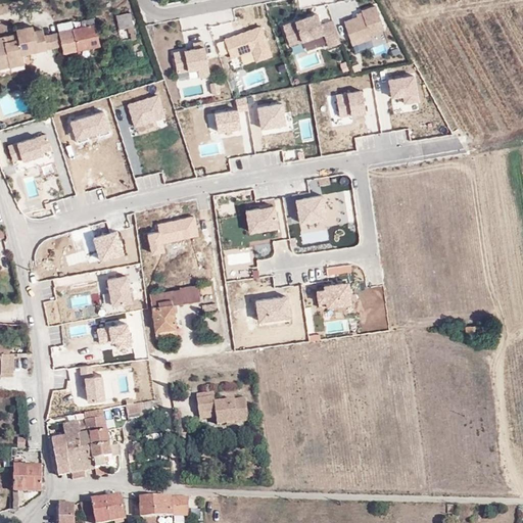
[(375,5),(362,10),(363,14),(359,16),(343,21),(351,44),(371,38),(370,33),(383,29),(375,5)]
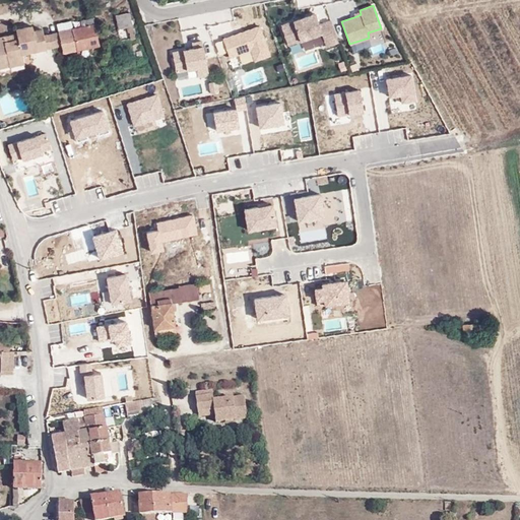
[(131,26),(128,12),(115,15),(118,28),(127,27),(131,26)]
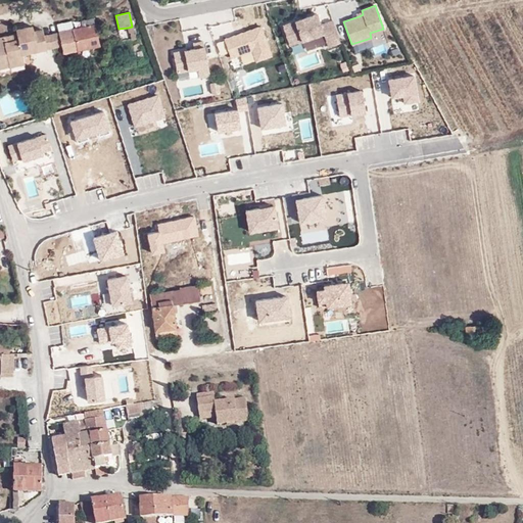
[(282,25),(289,45),(323,33),(328,46),(340,42),(332,20),(321,25),(317,13),(298,19),(300,22),(296,24),(295,20),(282,25)]
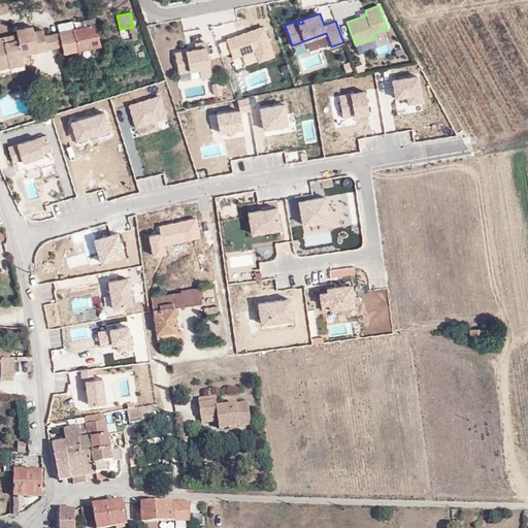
[(61,46),(63,55),(72,53),(100,46),(94,21),(93,18),(81,20),(84,27),(58,32),(61,46)]
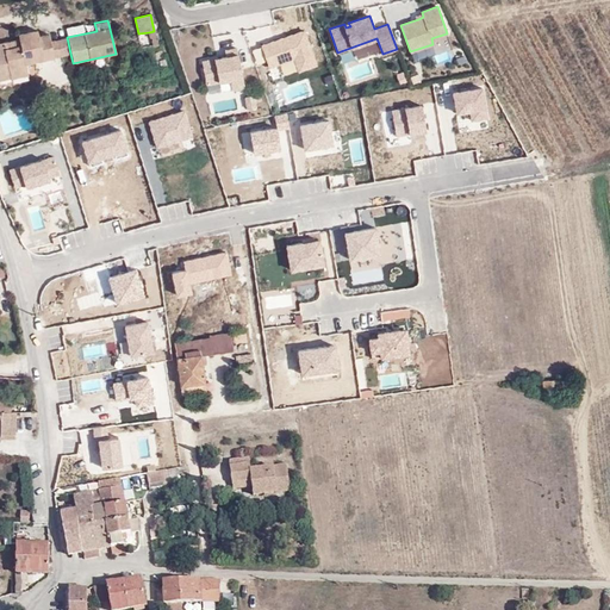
[(37,36),(36,30),(18,35),(18,39),(0,43),(0,78),(10,76),(10,75),(26,72),(25,64),(54,57),(50,41),(49,33),(37,36)]
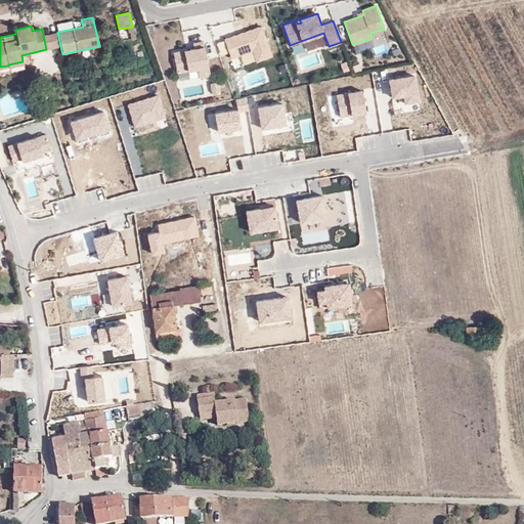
[(261,27),(224,39),(230,57),(253,50),(256,60),(271,55),(261,27)]
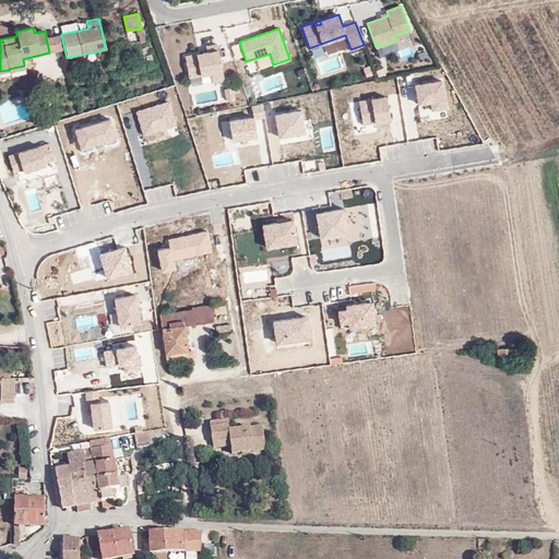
[(49,52),(64,49),(61,34),(46,37),(49,52)]
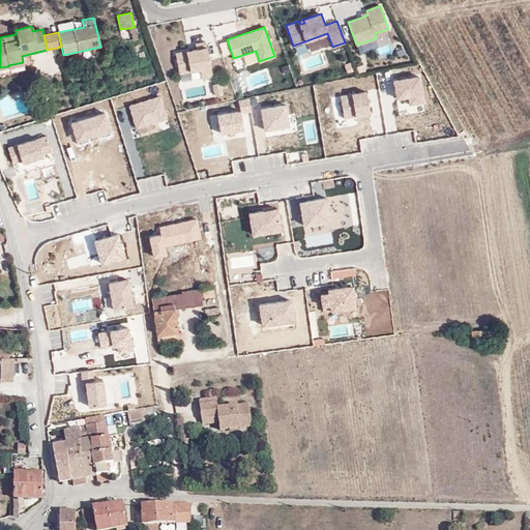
[(212,76),(206,41),(196,43),(197,49),(175,53),(179,72),(200,69),(201,78),(212,76)]
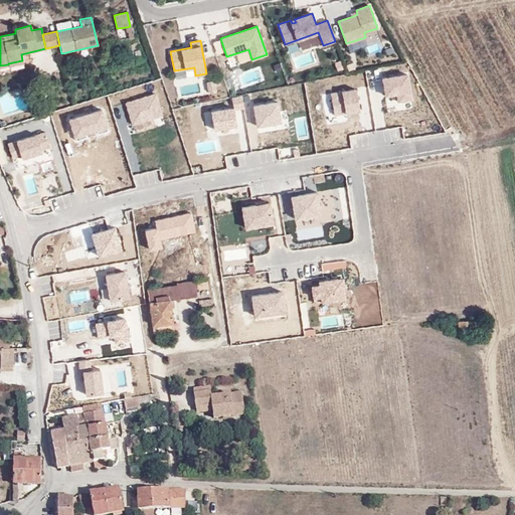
[(408,74),(382,79),(385,99),(397,97),(398,103),(412,101),(408,74)]
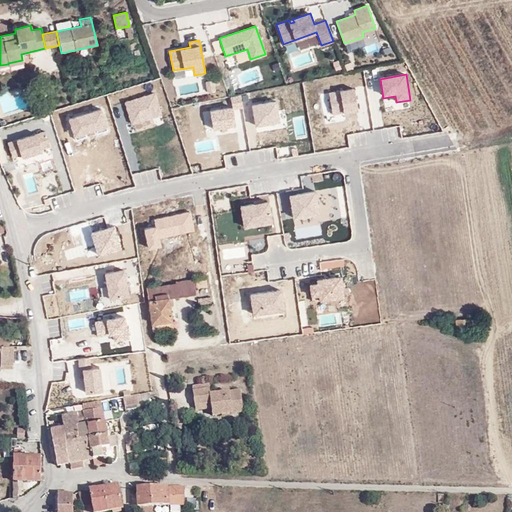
[(212,80),(206,81),(208,91),(214,89),(212,80)]
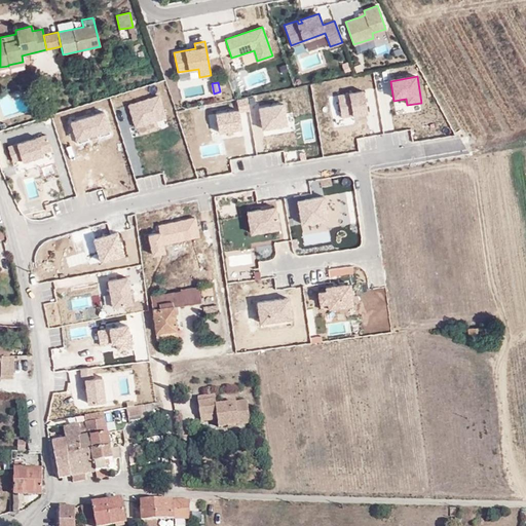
[(364,92),(338,97),(342,118),(367,114),(364,92)]
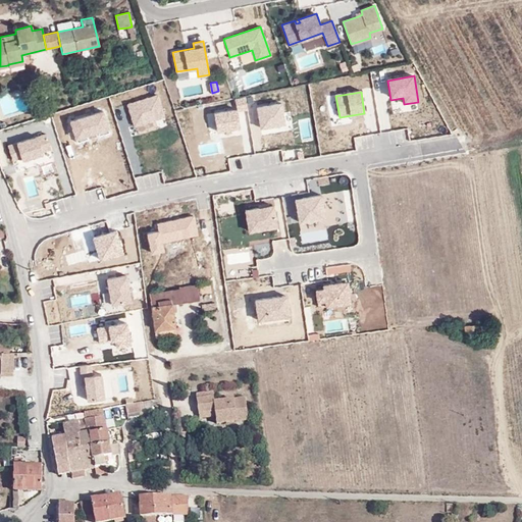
[(157,95),(126,104),(134,127),(164,118),(157,95)]
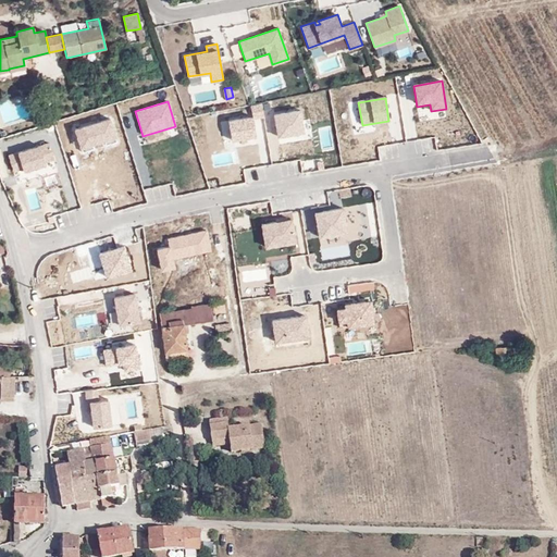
[(251,107),(252,116),(254,120),(264,119),(262,104),(251,107)]
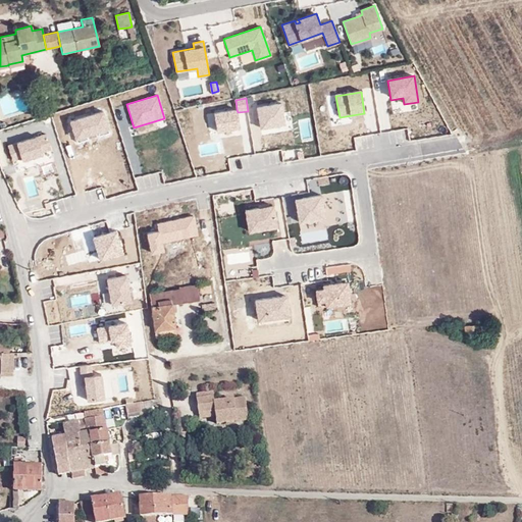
[(281,104),(257,108),(261,128),(285,124),(281,104)]
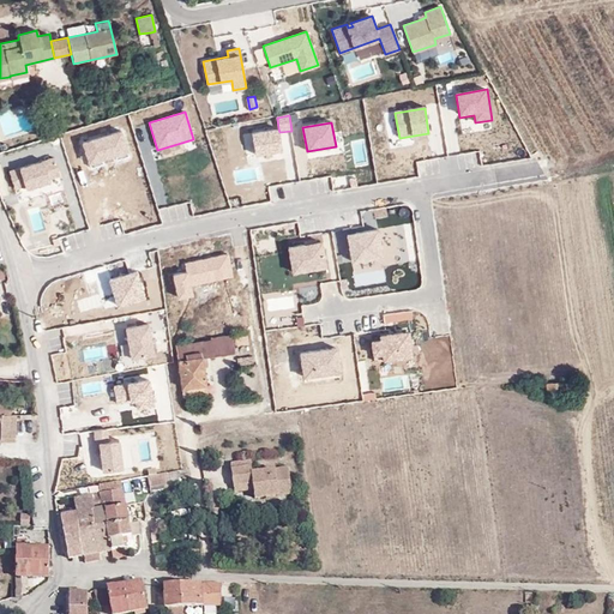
[(278,128),(253,132),(257,156),(282,152),(280,132),(278,128)]
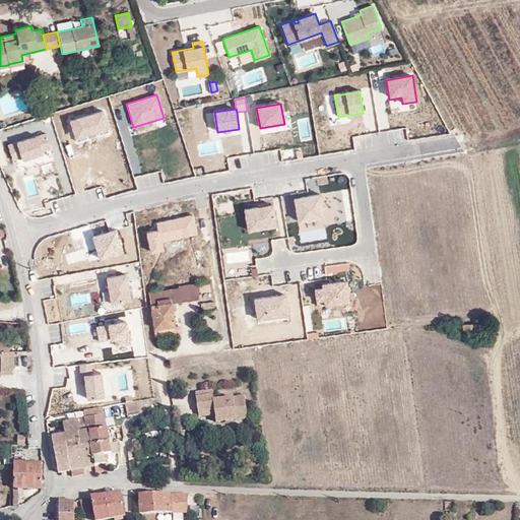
[(103,112),(70,122),(76,141),(109,131),(103,112)]
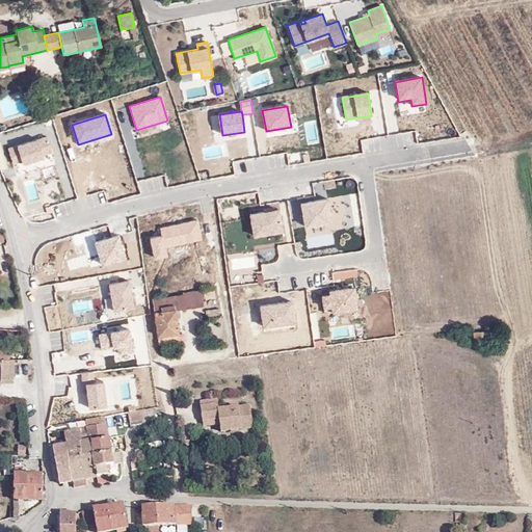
[(46,138),(8,149),(14,163),(23,161),(24,165),(45,159),(44,155),(51,153),(46,138)]
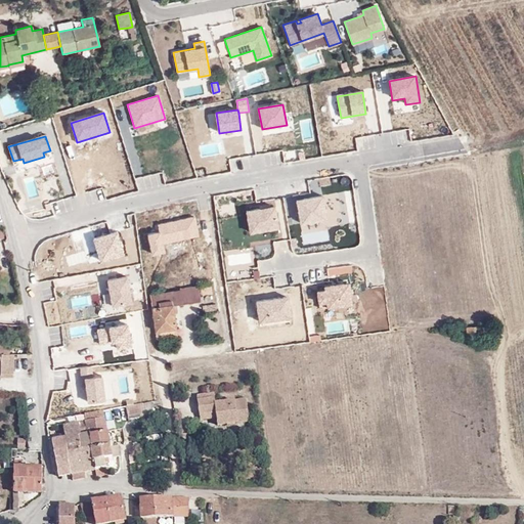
[(347,191),(297,201),(303,232),(353,223),(347,191)]
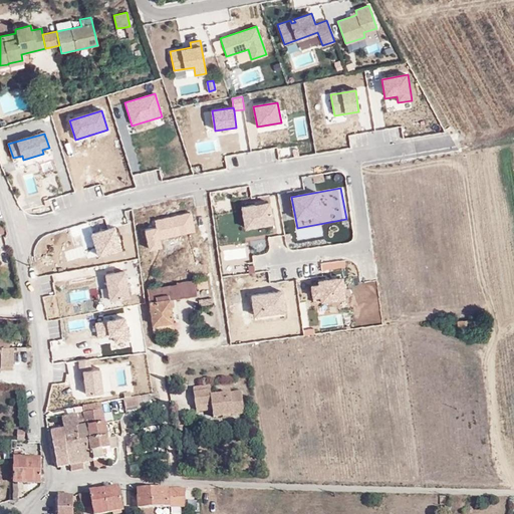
[(270,204),(241,209),(245,231),(274,226),(270,204)]
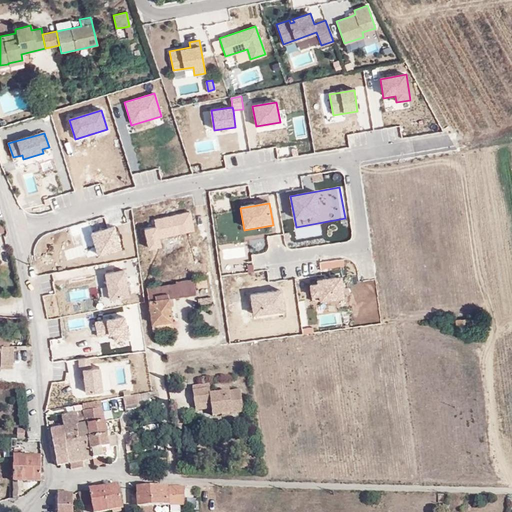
[(154,227),(144,229),(148,250),(163,247),(161,237),(195,231),(192,212),(153,219),(154,227)]
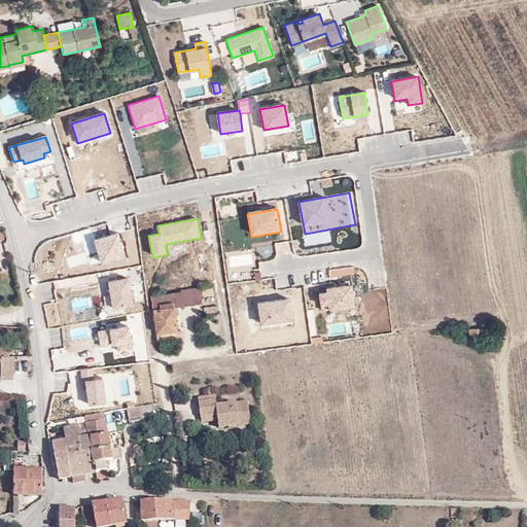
[(118,234),(94,241),(101,265),(126,257),(118,234)]
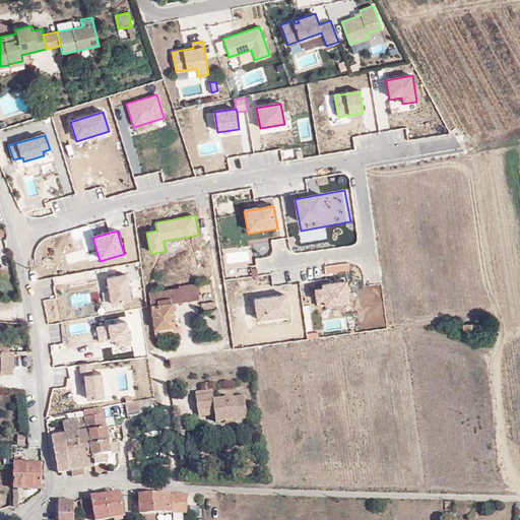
[(125,275),(107,279),(113,306),(131,302),(125,275)]
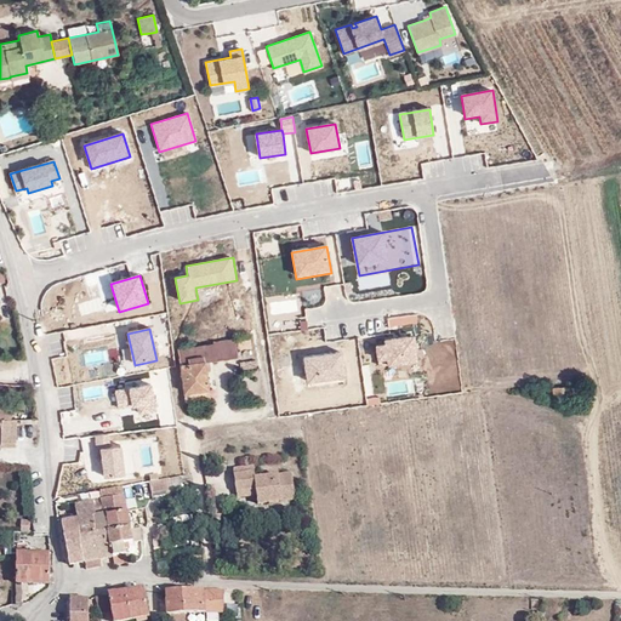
[(385,346),(375,347),(377,362),(388,360),(388,365),(419,363),(415,337),(383,341),(385,346)]
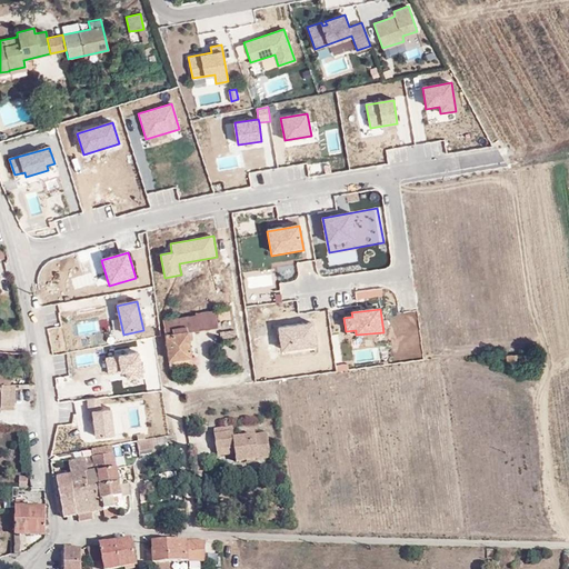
[(195,315),(192,315),(189,316),(162,319),(168,359),(190,357),(188,339),(187,330),(191,329),(216,326),(213,310),(195,312),(195,315)]
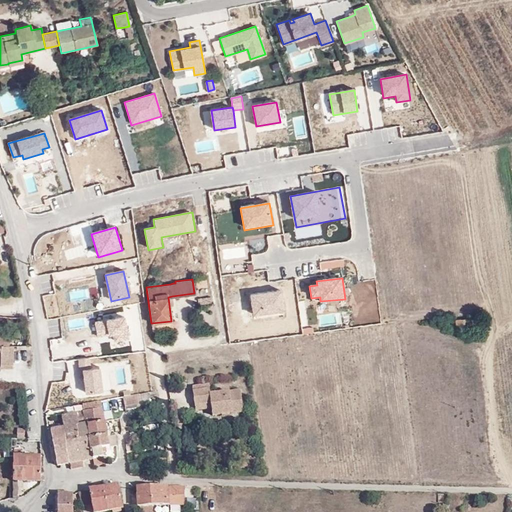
[(281,290),(251,294),(255,317),(285,313),(281,290)]
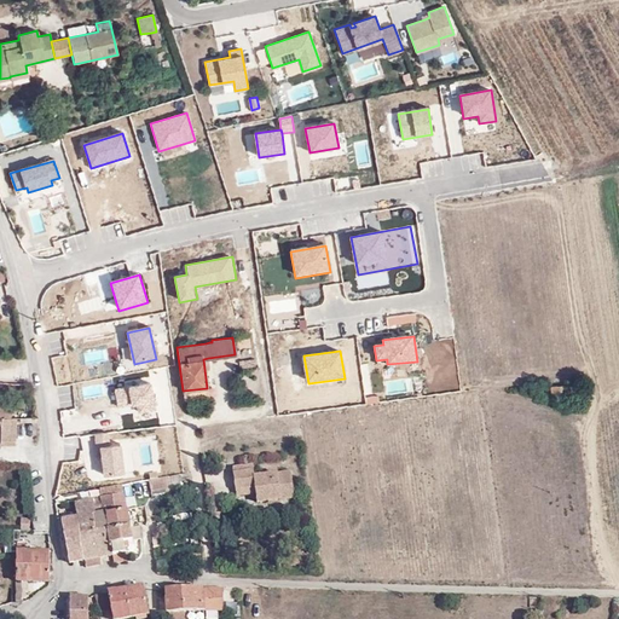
[(149,383),(115,389),(117,409),(152,404),(149,383)]
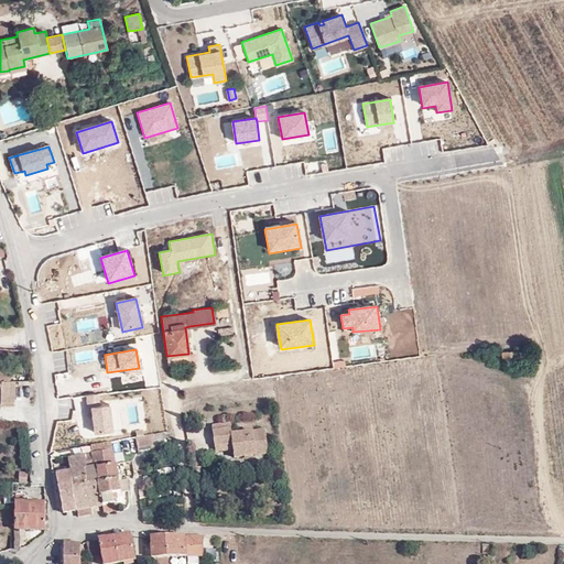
[(167,364),(188,361),(188,354),(166,356),(167,364)]
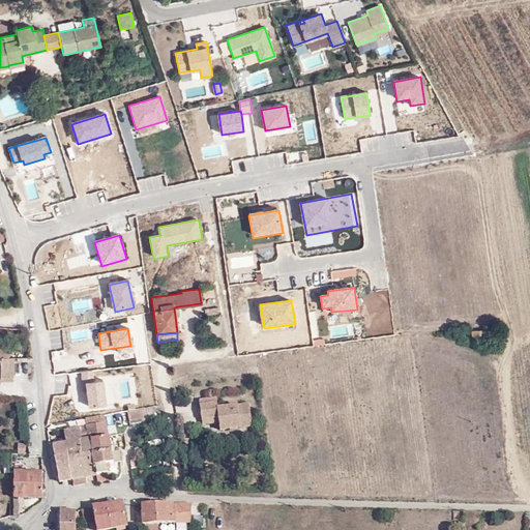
[(13,357),(7,357),(3,357),(0,356),(0,377),(12,377),(13,357)]
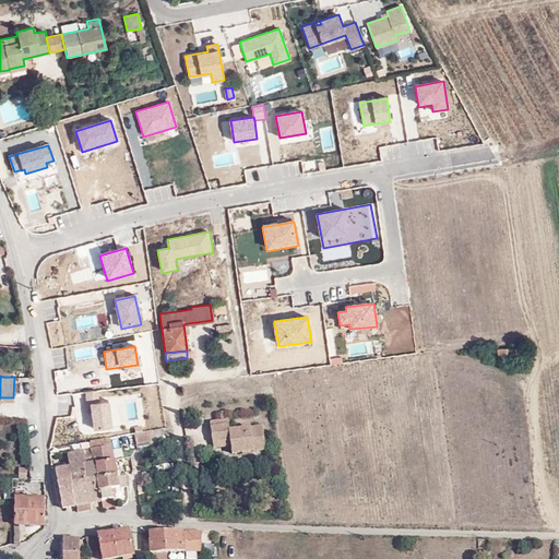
[(108,404),(91,406),(93,430),(111,428),(108,404)]
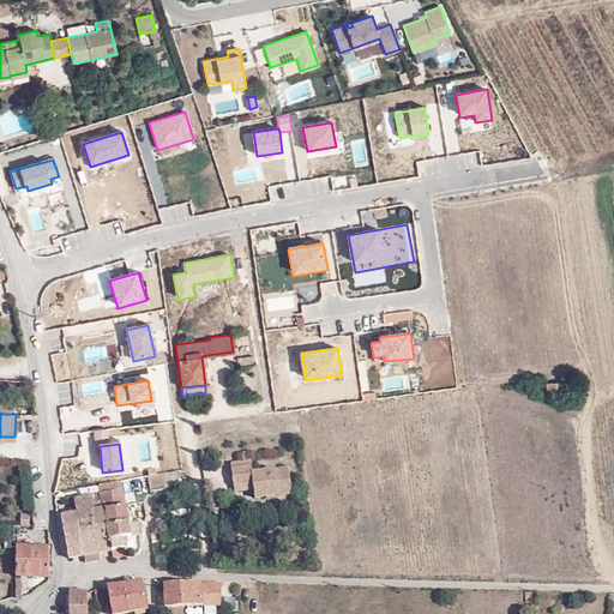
[(254,499),(292,494),(288,468),(252,473),(251,461),(230,464),(234,493),(253,491),(254,499)]
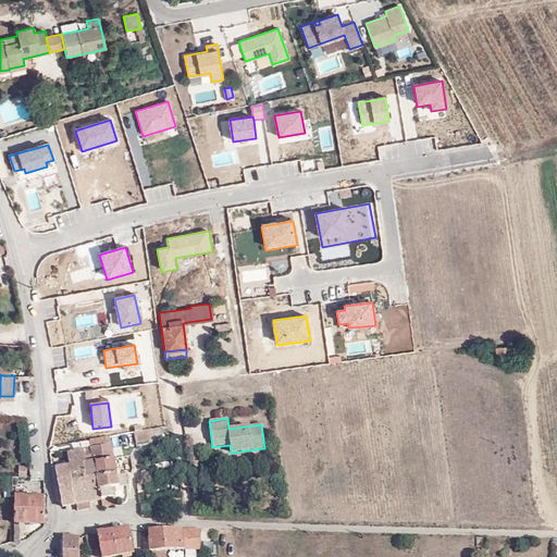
[(163,431),(161,431),(161,428),(135,432),(137,443),(162,438),(162,435),(164,435),(163,431)]
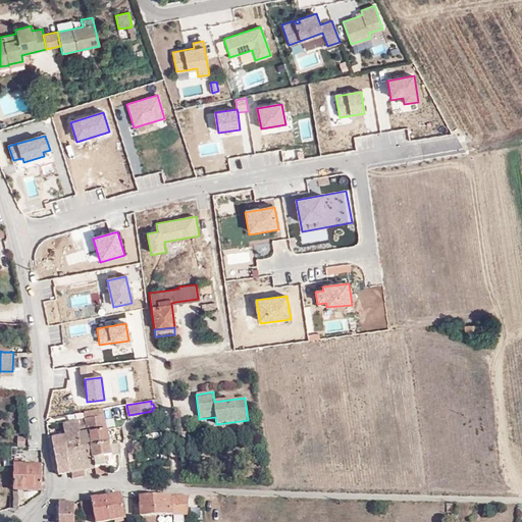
[(104,415),(103,408),(85,411),(86,418),(104,415)]
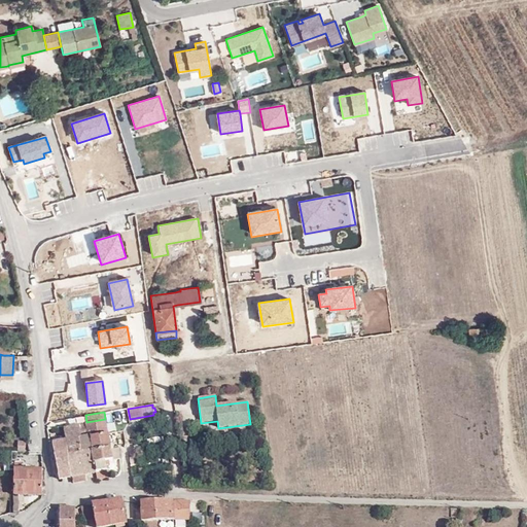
[(108,433),(105,419),(86,422),(90,436),(108,433)]
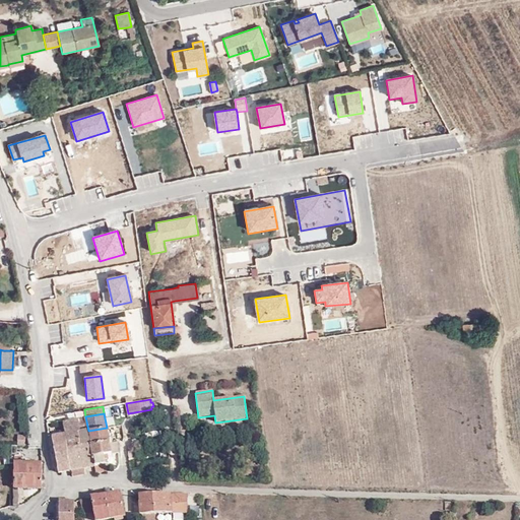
[(199,426),(213,423),(212,415),(198,418),(199,426)]
